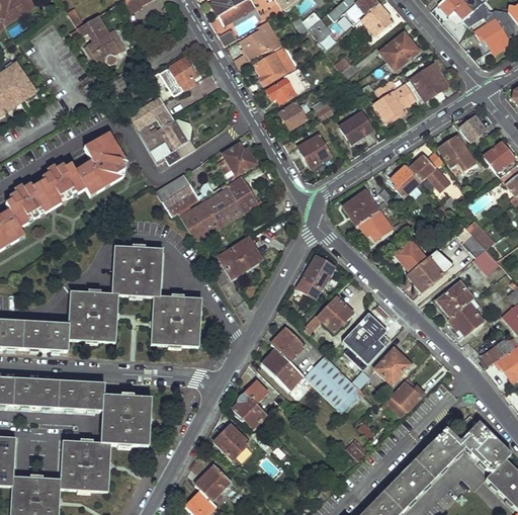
[(0,0),(0,25),(35,8),(31,0),(0,0)]
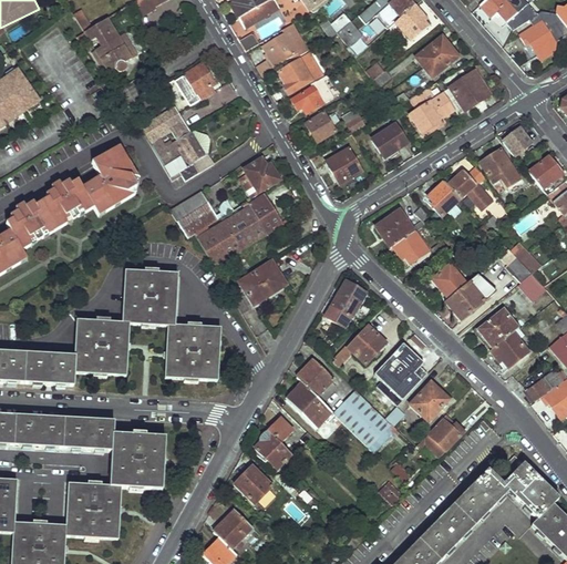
[(133,0),(129,3),(137,20),(155,10),(154,7),(150,0),(133,0)]
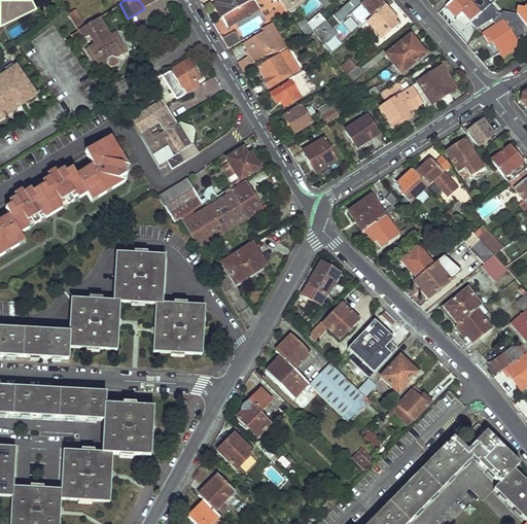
[(216,0),(221,6),(218,8),(222,15),(248,0),(216,0)]
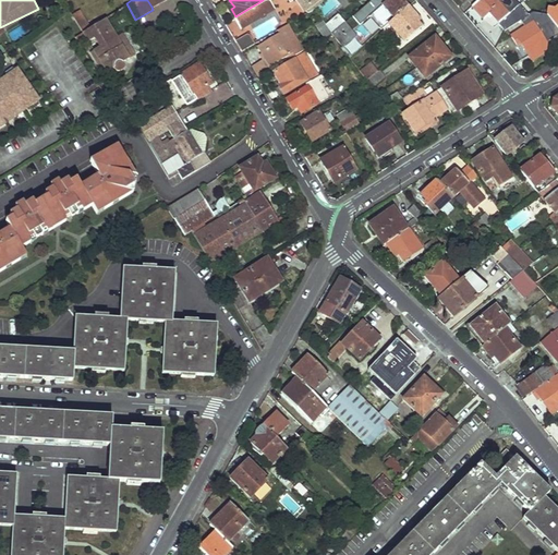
[(263,0),(235,16),(242,25),(276,5),(273,0),(263,0)]
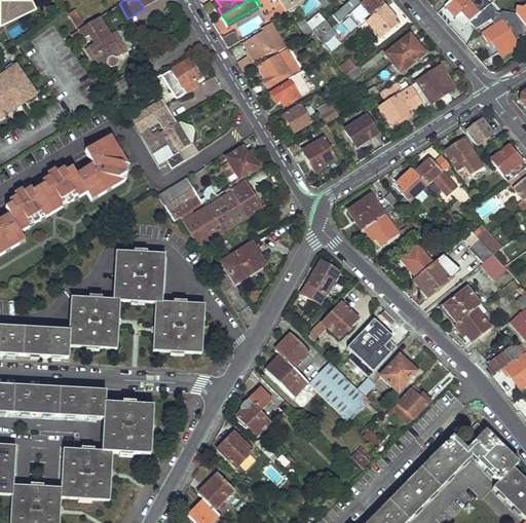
[(290,5),(293,8),(297,6),(299,4),(296,0),(280,0),(287,7),(290,5)]
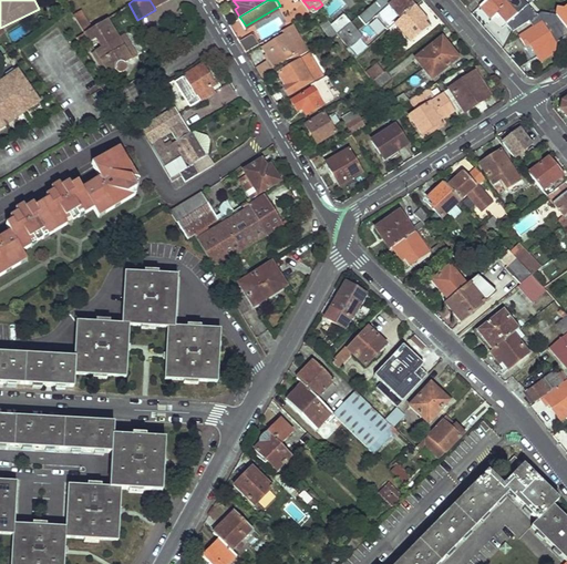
[(391,0),(389,2),(401,16),(414,3),(412,0),(391,0)]
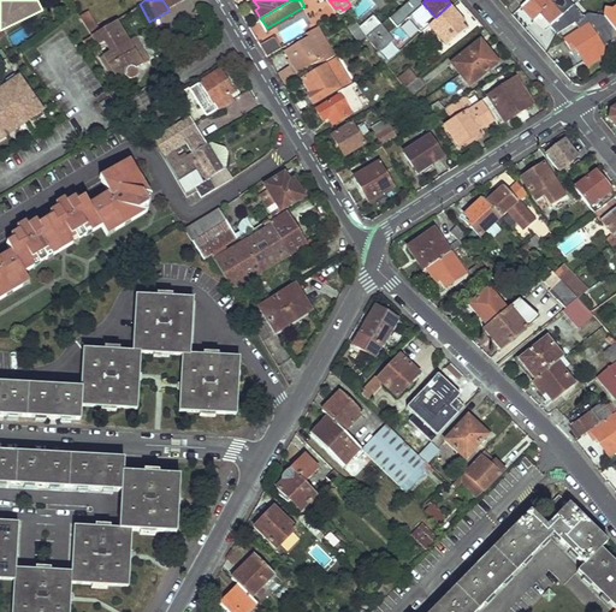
[(563,12),(552,0),(523,0),(521,3),(535,18),(542,13),(551,23),(563,12)]
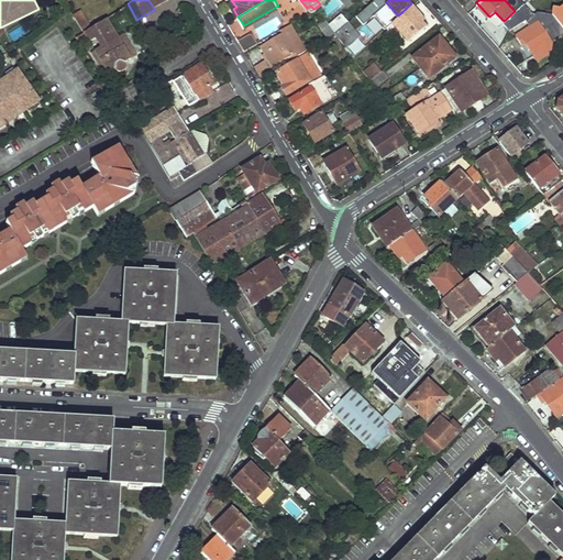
[(337,3),(323,14),(329,22),(334,30),(335,31),(349,19),(337,3)]
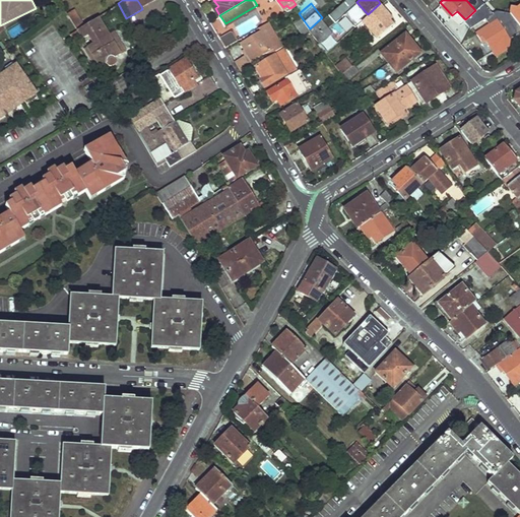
[(368,14),(362,19),(377,36),(393,22),(385,13),(387,11),(380,3),(368,14)]
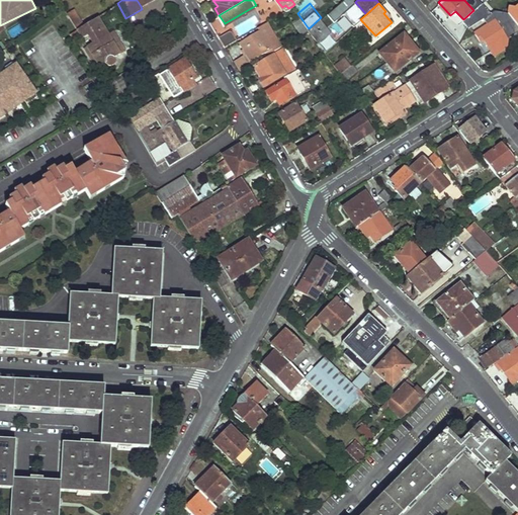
[(75,7),(67,12),(77,27),(84,23),(75,7)]
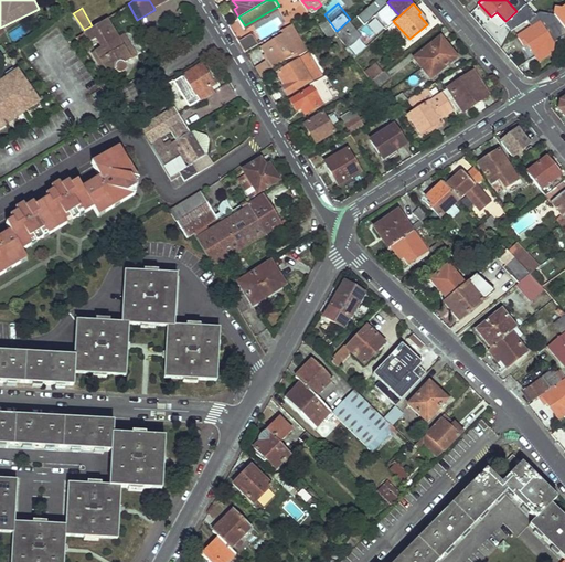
[(92,25),(84,30),(89,40),(108,70),(115,65),(116,67),(120,70),(126,66),(126,62),(125,60),(136,53),(126,36),(123,31),(117,33),(106,17),(92,25)]
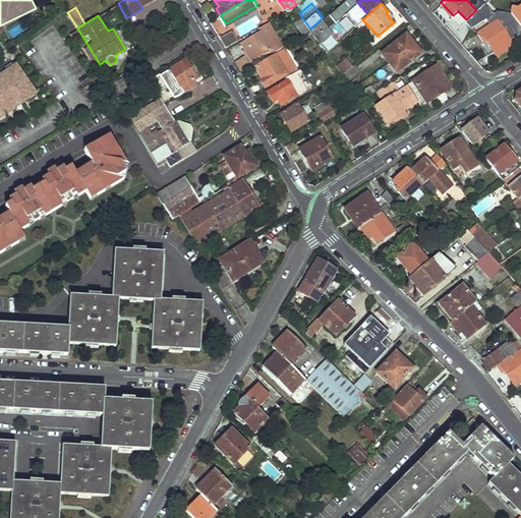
[(323,17),(310,29),(321,41),(333,31),(323,17)]
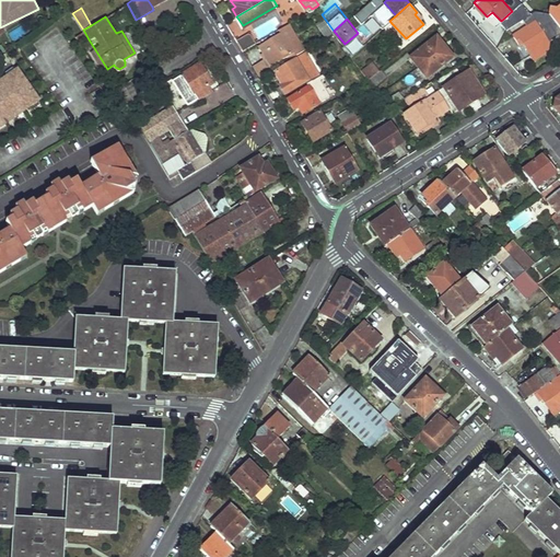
[(552,45),(536,20),(514,33),(520,43),(523,41),(535,57),(552,45)]
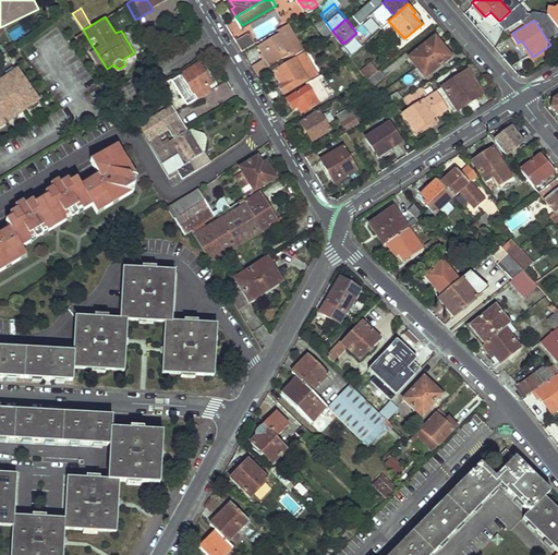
[(326,22),(319,26),(326,34),(331,29),(326,22)]
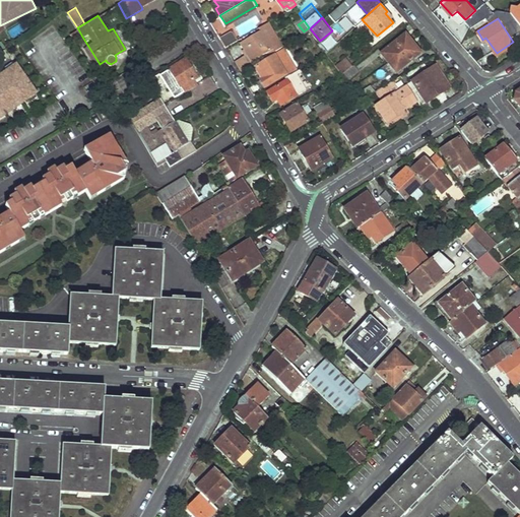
[(71,33),(75,41),(82,37),(77,27),(71,33)]
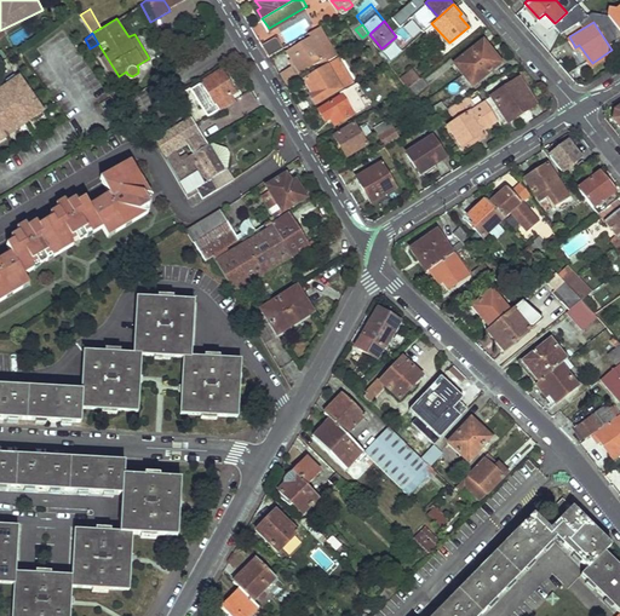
[(262,41),(268,52),(282,45),(276,33),(262,41)]
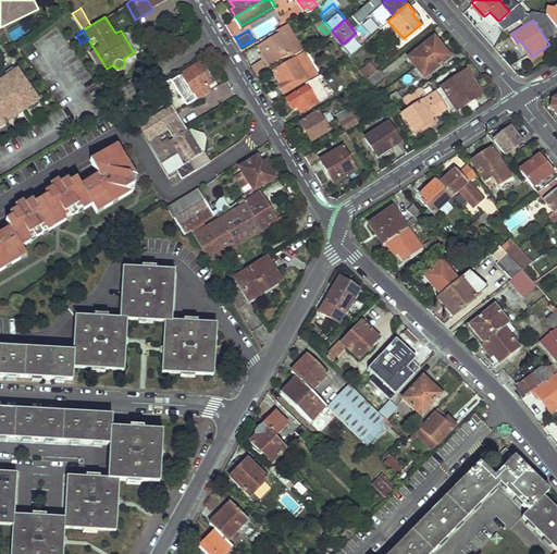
[(281,29),(258,42),(265,56),(270,63),(293,49),(281,29)]
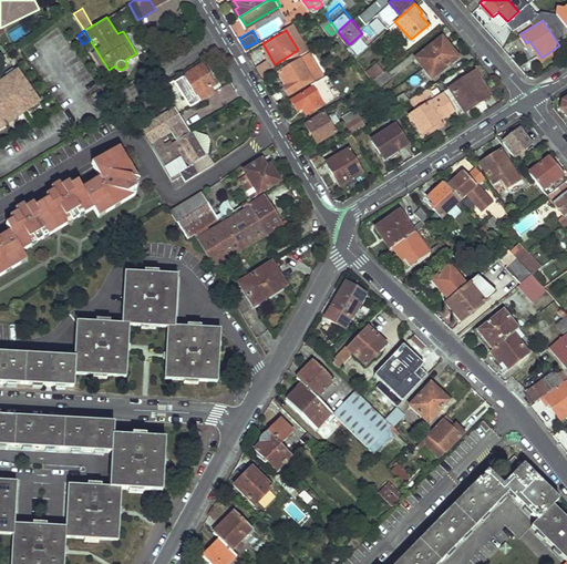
[(440,37),(416,55),(431,74),(439,69),(440,71),(459,55),(451,45),(447,48),(440,37)]
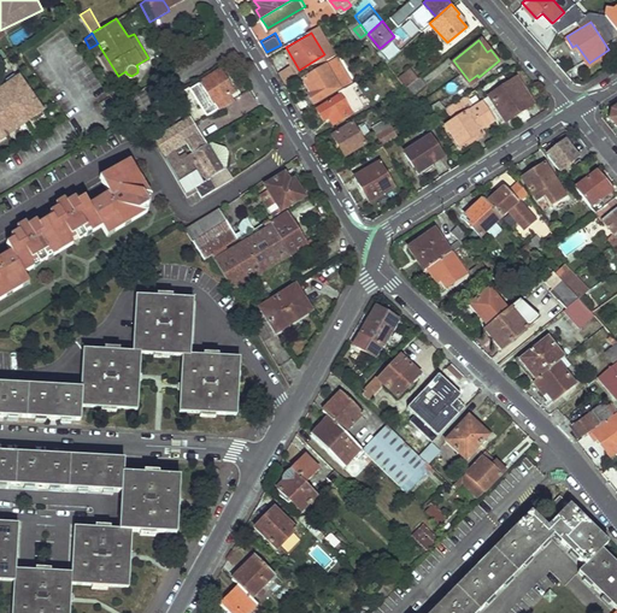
[(315,100),(351,80),(338,56),(303,76),(311,89),(309,90),(315,100)]
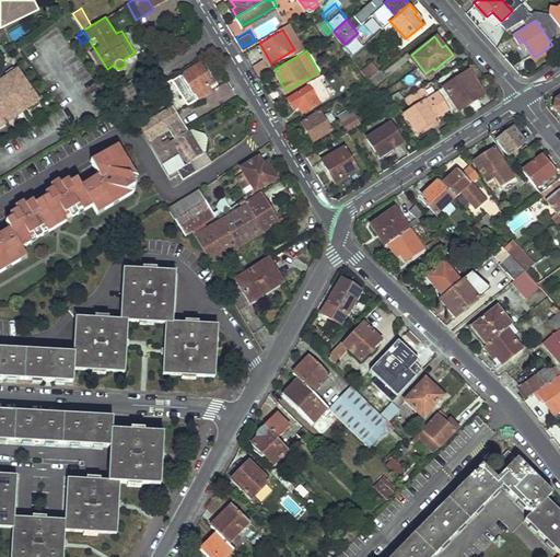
[(267,56),(253,65),(259,74),(273,67),(271,64),(267,56)]
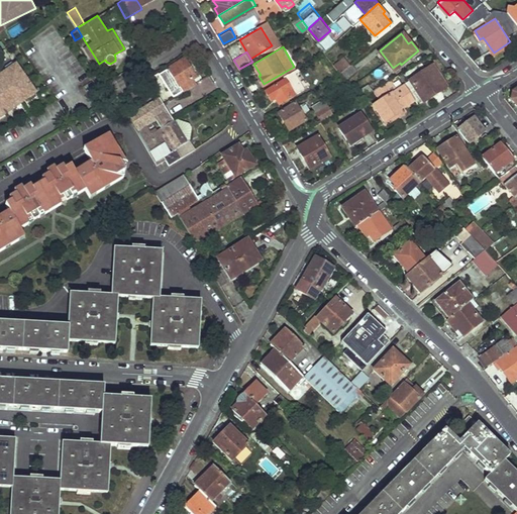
[(185,56),(160,73),(163,77),(174,95),(188,86),(186,81),(192,77),(196,75),(185,56)]
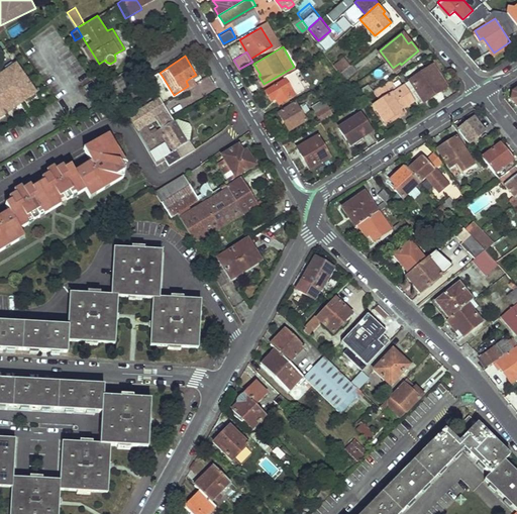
[(0,115),(36,91),(17,62),(0,73),(0,115)]
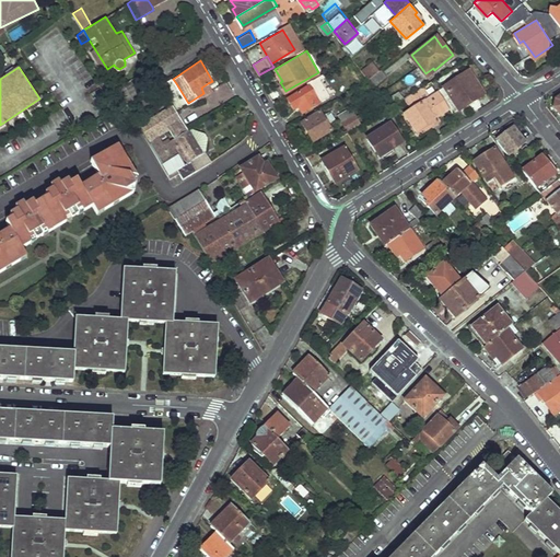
[(382,67),(369,78),(374,84),(387,74),(382,67)]
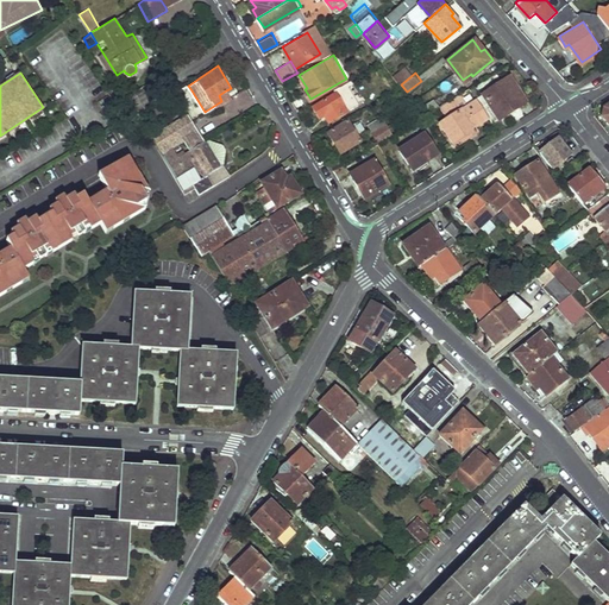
[(476,82),(470,86),(493,121),(525,100),(509,76),(482,93),(476,82)]
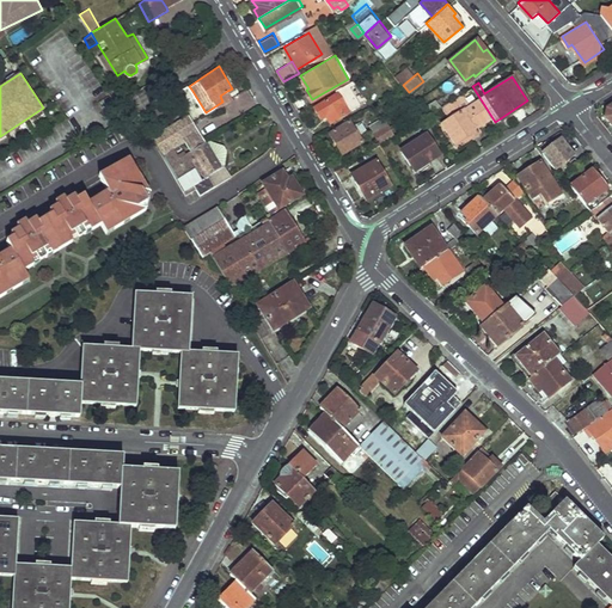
[(361,88),(354,78),(336,88),(337,91),(314,105),(322,116),(326,114),(329,111),(334,118),(349,109),(340,94),(346,91),(349,96),(361,88)]
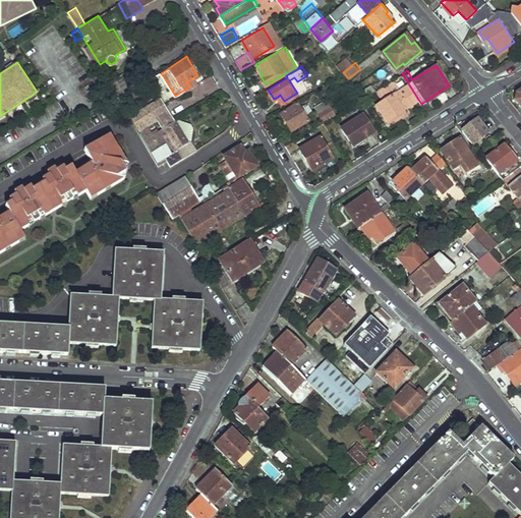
[(148,88),(164,77),(161,73),(159,74),(158,72),(143,80),(148,88)]
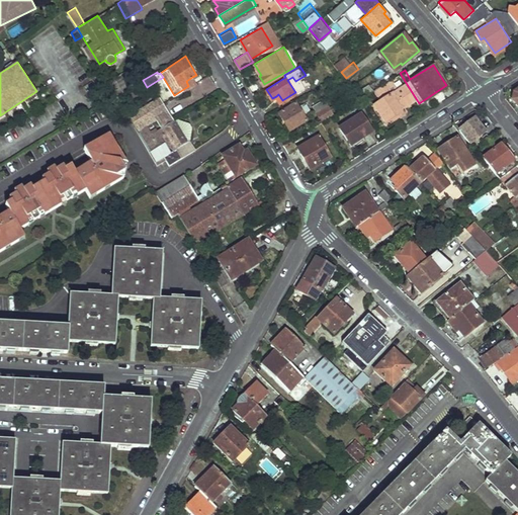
[(195,82),(192,77),(186,81),(188,86),(195,82)]
